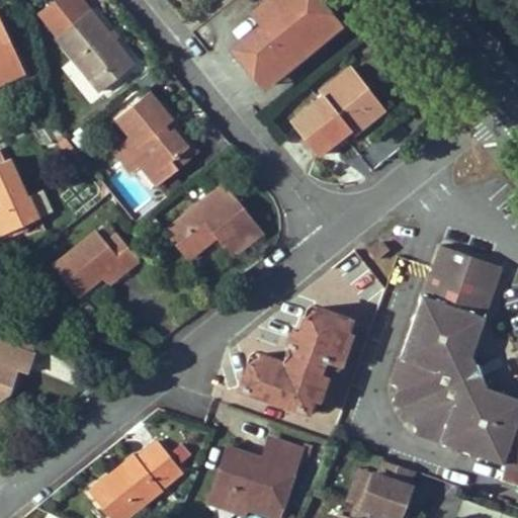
[(74,0),(58,0),(42,13),(60,34),(58,36),(101,91),(135,64),(115,39),(110,32),(90,9),(85,14),(74,0)]
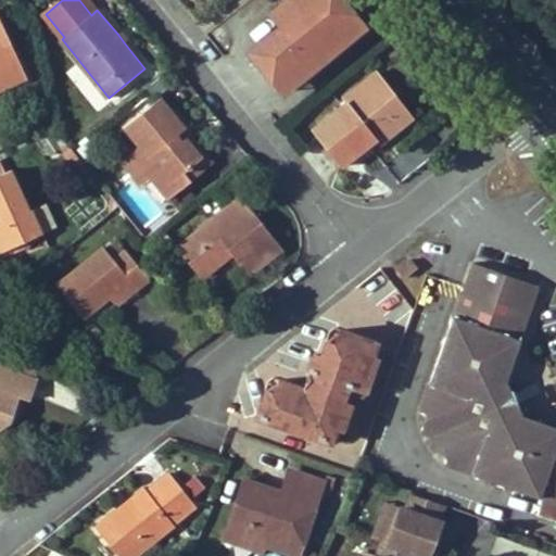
[(79,0),(91,15),(97,10),(89,0),(79,0)]
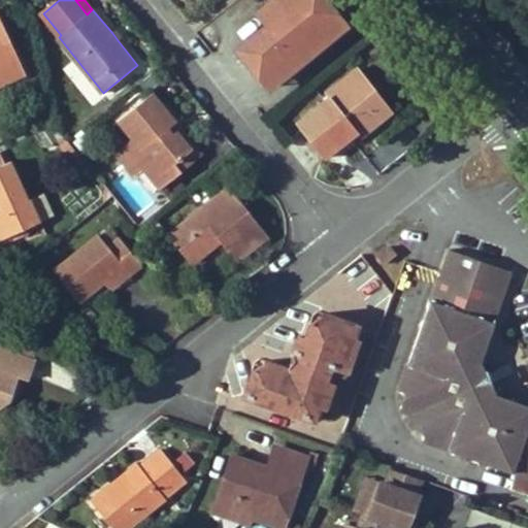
[(237,47),(264,79),(278,68),(285,75),(300,63),(297,58),(305,52),(309,56),(343,28),(333,15),(337,11),(327,0),(268,0),(265,3),(270,9),(260,18),(266,24),(237,47)]
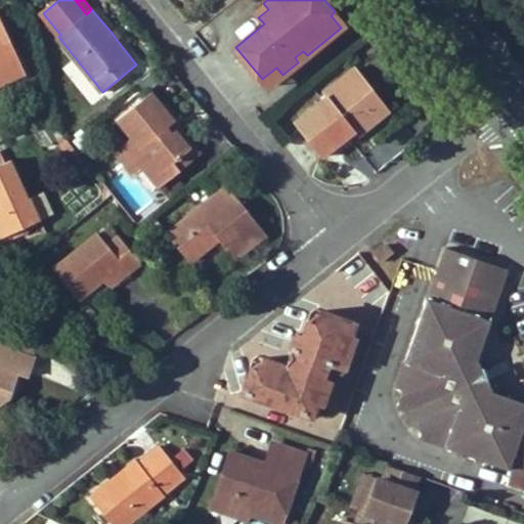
[(258,17),(268,9),(263,3),(253,11),(258,17)]
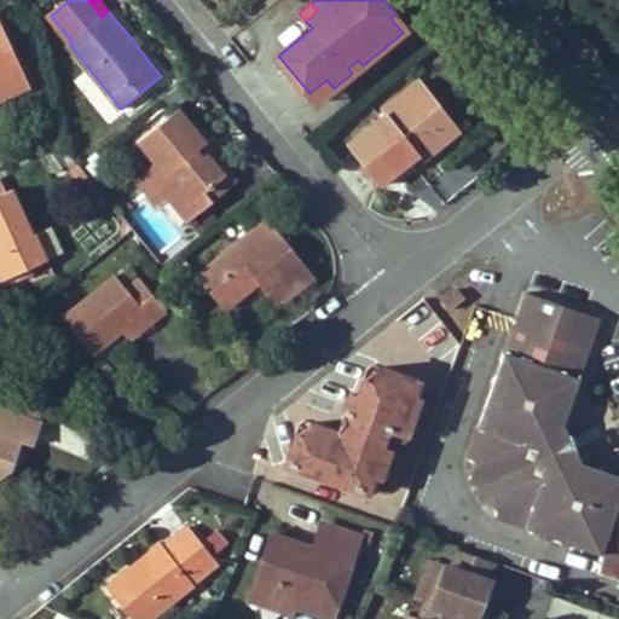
[(395,13),(391,18),(403,33),(409,28),(395,13)]
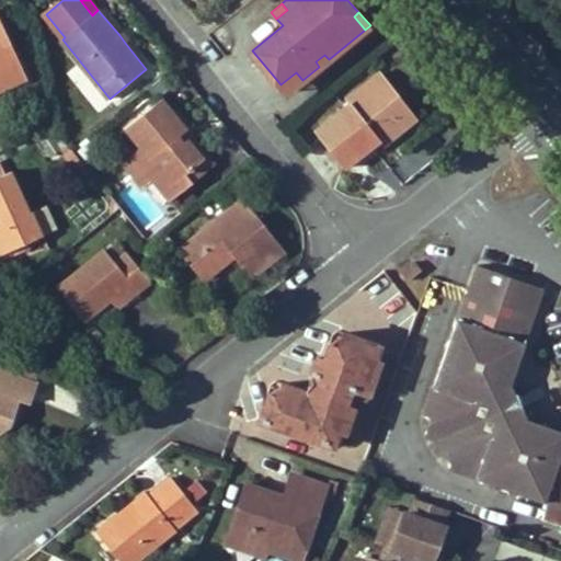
[(0,89),(27,77),(0,18),(0,89)]
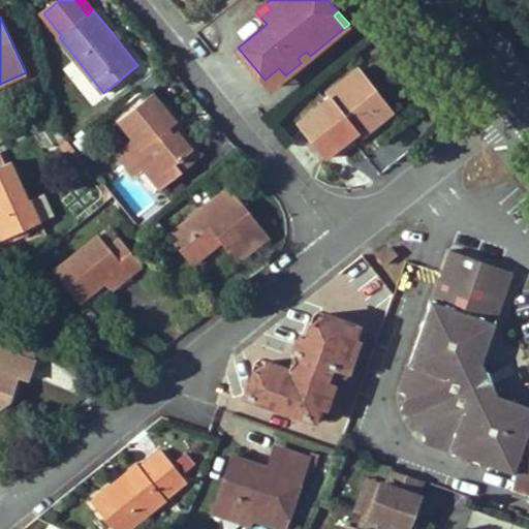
[(117,30),(113,33),(118,40),(122,36),(117,30)]
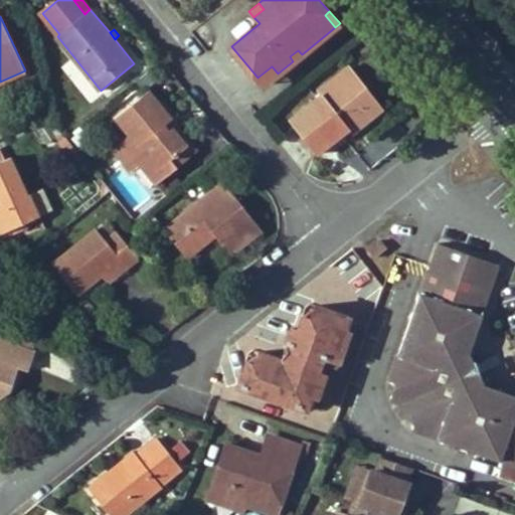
[(298,50),(290,56),(293,61),(296,64),(304,57),(302,54),(298,50)]
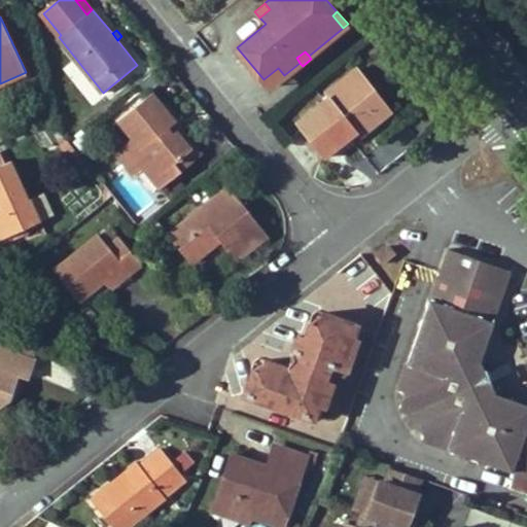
[(329,96),(295,123),(323,156),(357,131),(354,128),(386,101),(358,67),(327,93),(329,96)]
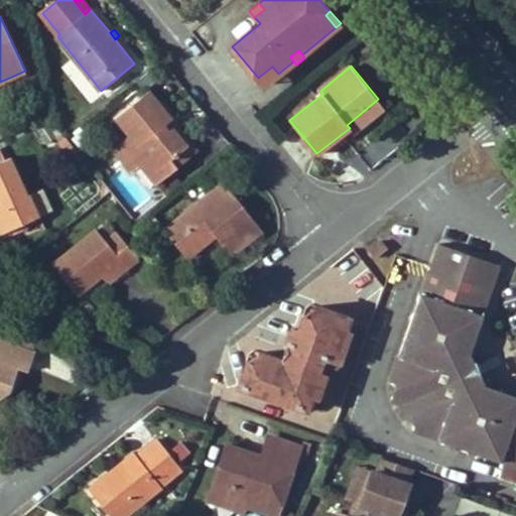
[(264,86),(278,74),(272,67),(258,78),(264,86)]
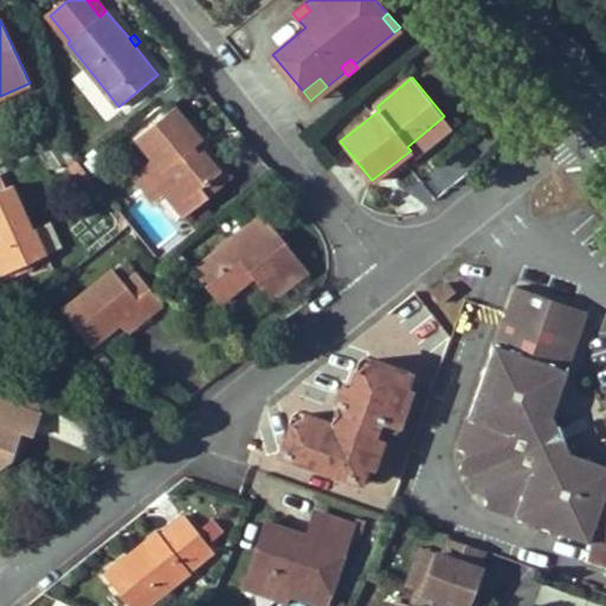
[(202,187),(220,173),(202,149),(198,154),(193,148),(202,140),(175,107),(137,137),(154,159),(163,171),(155,178),(167,193),(185,214),(210,195),(202,187)]
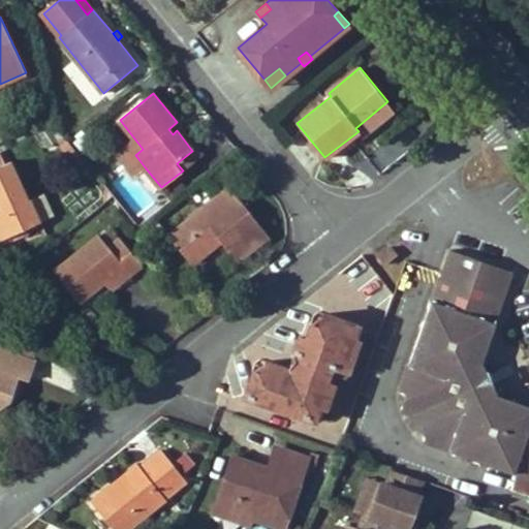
[(394,109),(387,101),(355,128),(359,131),(361,134),(394,109)]
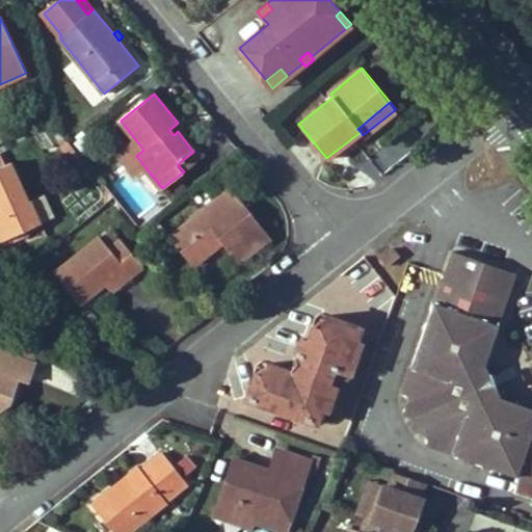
[(184,171),(204,155),(178,123),(169,130),(174,135),(178,131),(193,152),(178,164),(184,171)]
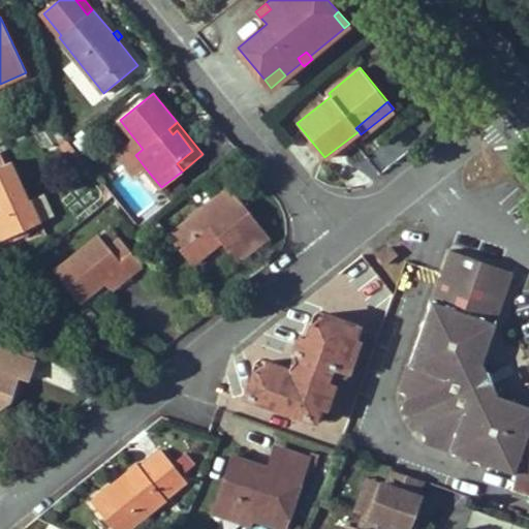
[(135,155),(143,149),(134,138),(116,154),(134,177),(146,168),(135,155)]
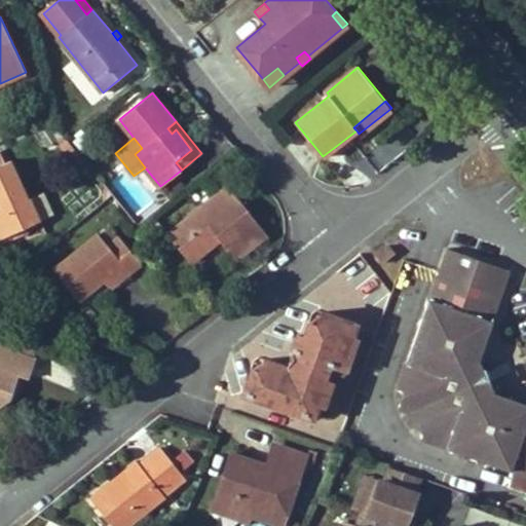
[(10,160),(0,164),(0,238),(41,220),(31,197),(29,198),(10,160)]
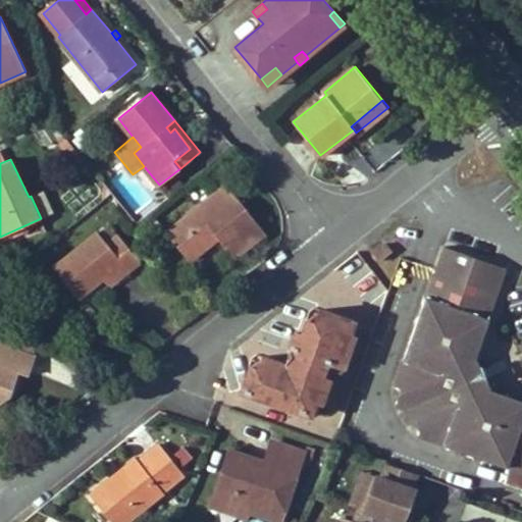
[(224,185),(167,231),(191,260),(215,241),(213,239),(218,233),(220,237),(237,257),(264,235),(224,185)]
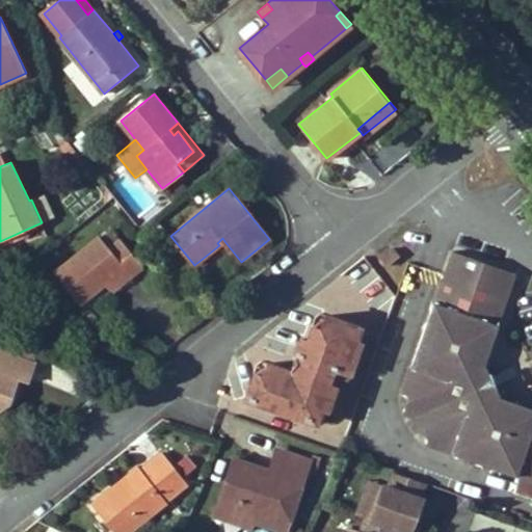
[(105,284),(125,268),(132,276),(145,266),(122,239),(110,247),(100,236),(54,273),(80,304),(105,284)]
